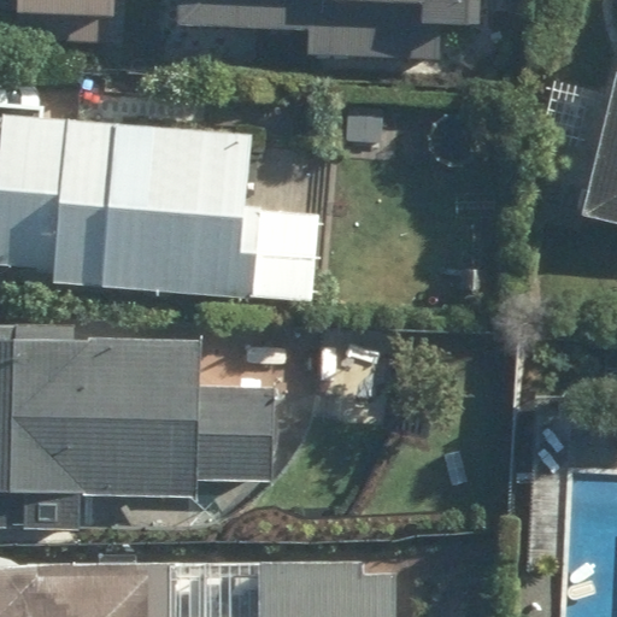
[(121,0),(0,0),(0,46),(119,53),(121,0)]
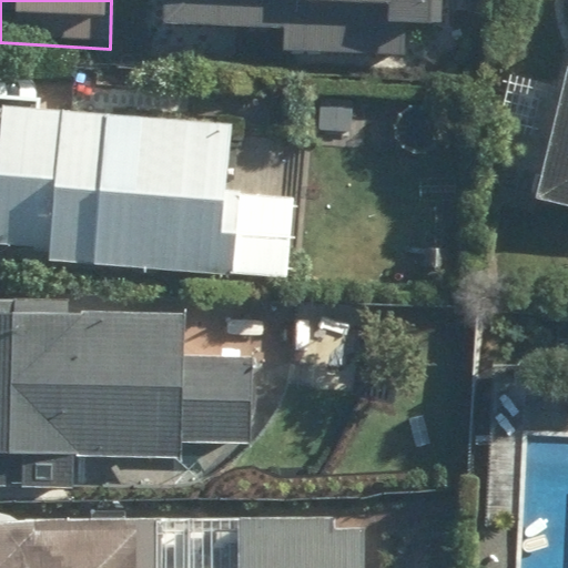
[(567,66),(565,64),(533,198),(567,205),(567,66)]
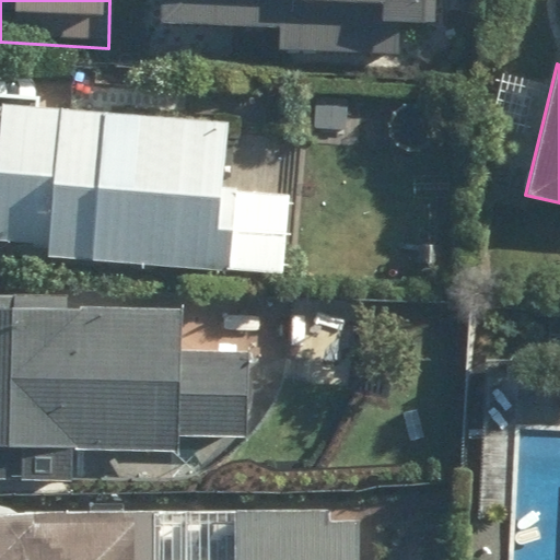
[(49,258),(282,270),(287,196),(220,191),(225,124),(0,101),(0,237),(46,241),(49,258)]
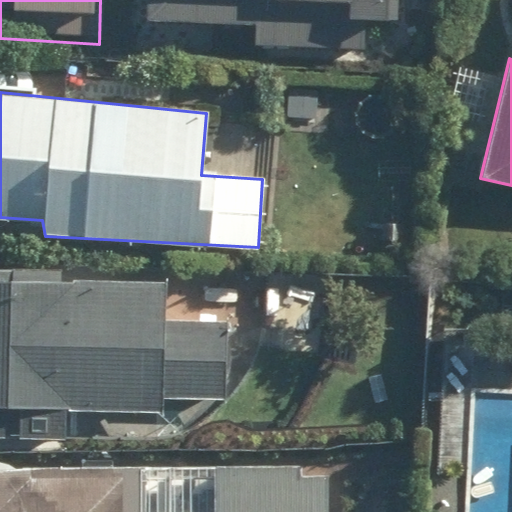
[(0,438),(67,441),(67,412),(163,411),(163,400),(162,319),(162,314),(162,282),(61,282),(61,271),(0,271),(0,438)]
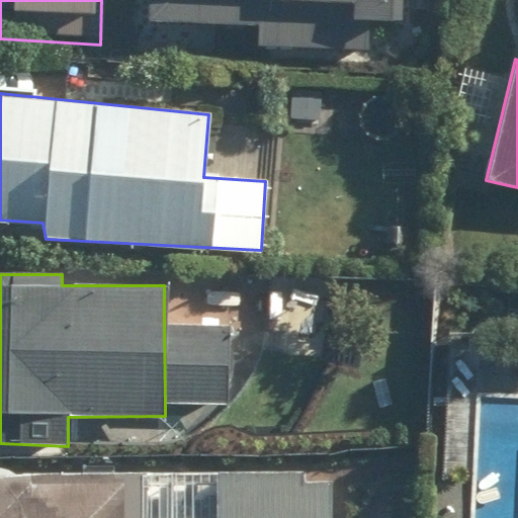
[(118,517),(120,481),(0,473),(0,517),(118,517)]
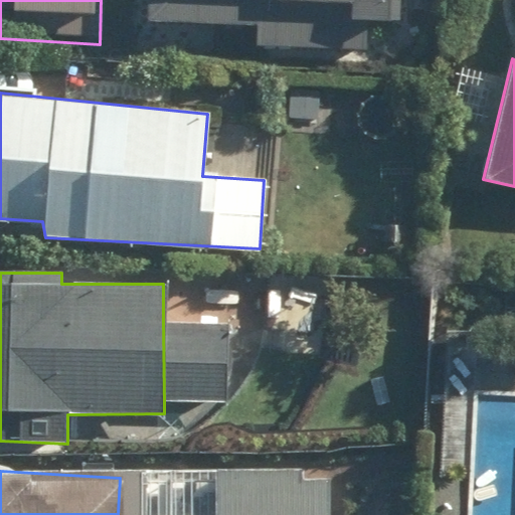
[(217,514),(328,514),(328,477),(217,476),(217,514)]
